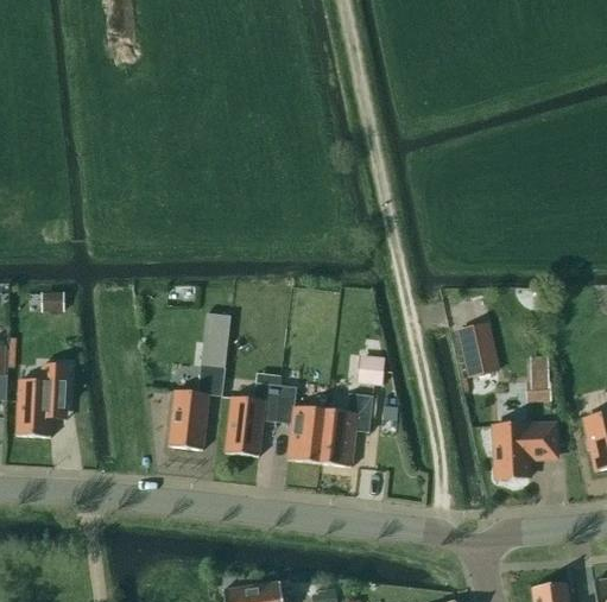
[(64,290),(50,290),(50,309),(64,309),(64,290)]
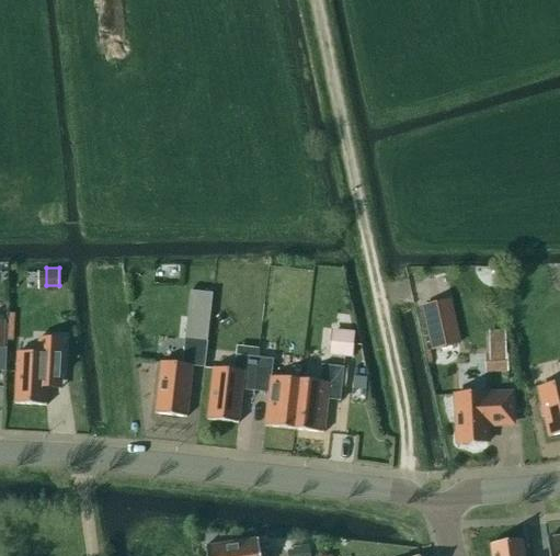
[(191,287),(185,336),(207,338),(213,290),(191,287)]
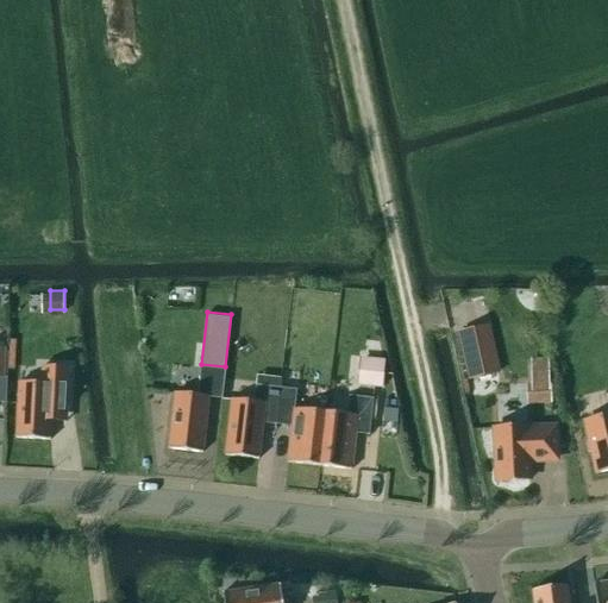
[(471,375),(499,369),(488,322),(461,328),(471,375)]
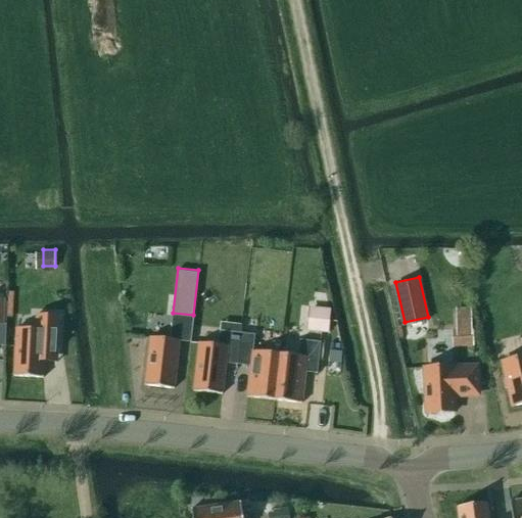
[(313,305),(311,325),(329,327),(331,308),(313,305)]
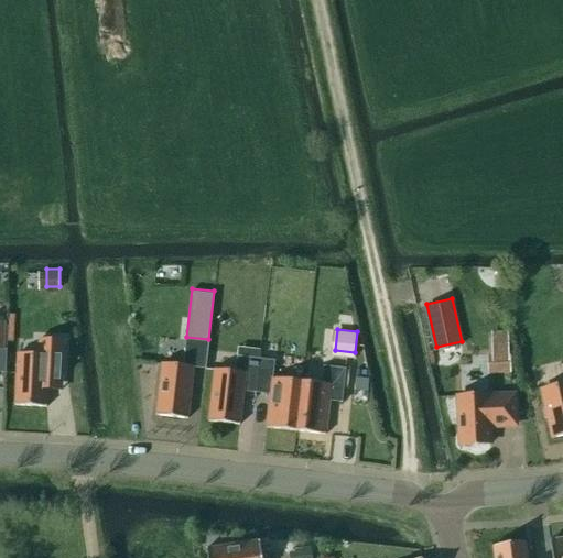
[(19,350),(15,402),(47,403),(49,385),(63,386),(65,337),(50,336),(40,336),(40,351),(19,350)]
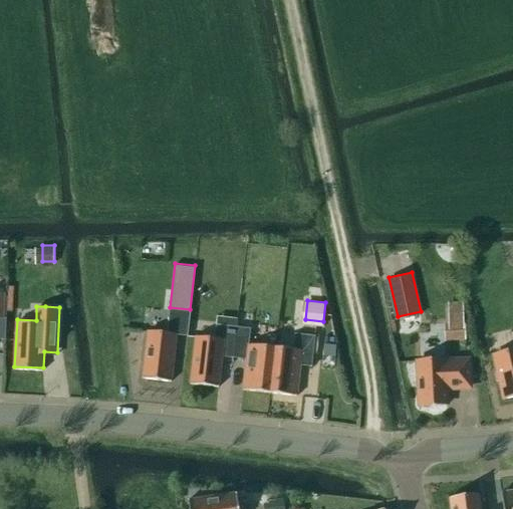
[(168,330),(149,328),(144,375),(172,378),(177,331),(178,317),(169,316),(168,330)]
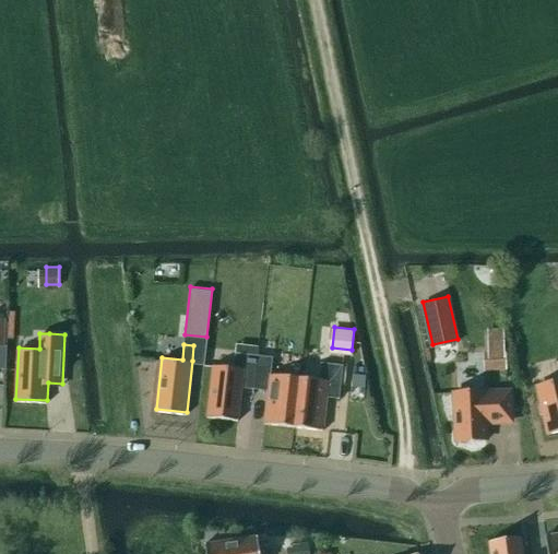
[(487,348),(484,348),(484,367),(506,366),(506,348),(503,348),(487,348)]
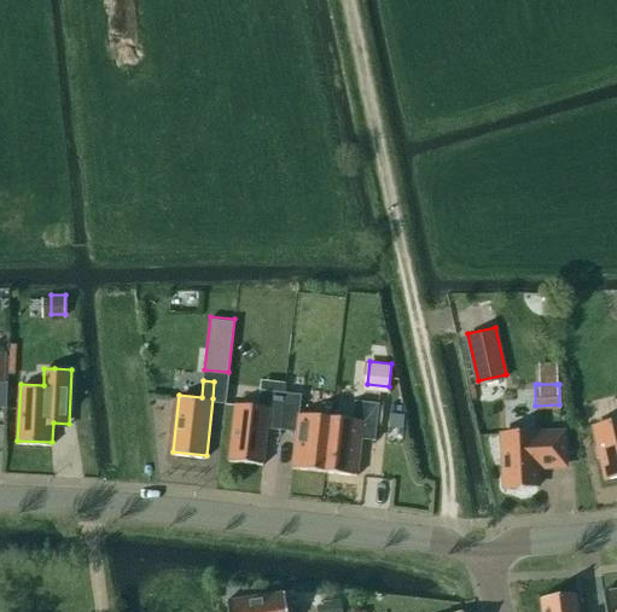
[(258,404),(236,402),(230,458),(263,461),(268,425),(281,426),(285,390),(260,386),(258,404)]
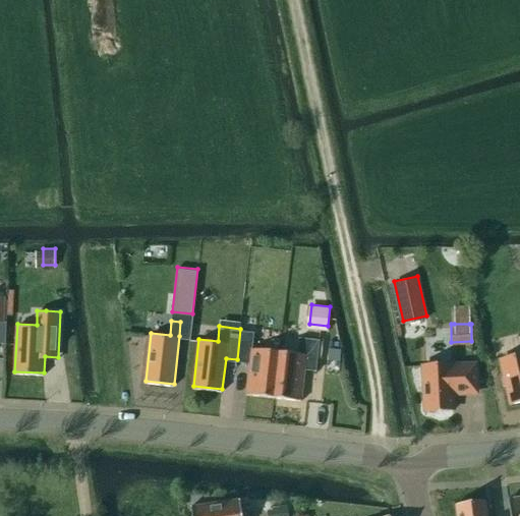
[(274,395),(279,349),(252,346),(254,330),(240,329),(237,359),(250,361),(247,392),(274,395)]
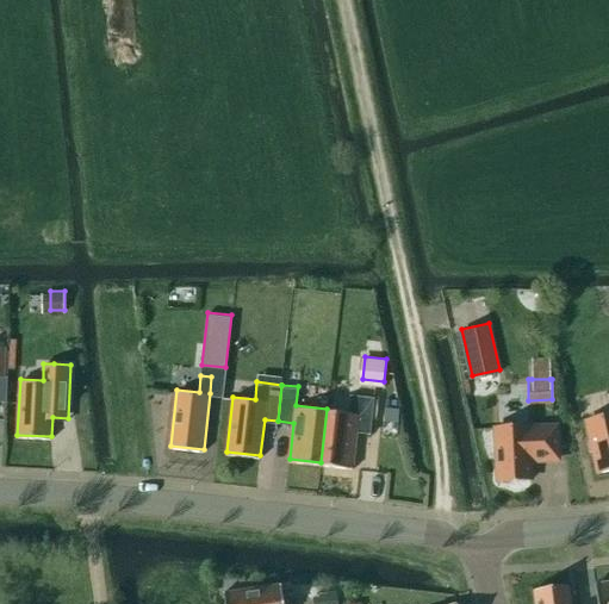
[(327,409),(321,462),(353,466),(356,430),(371,431),(374,396),(350,392),(348,411),(327,409)]
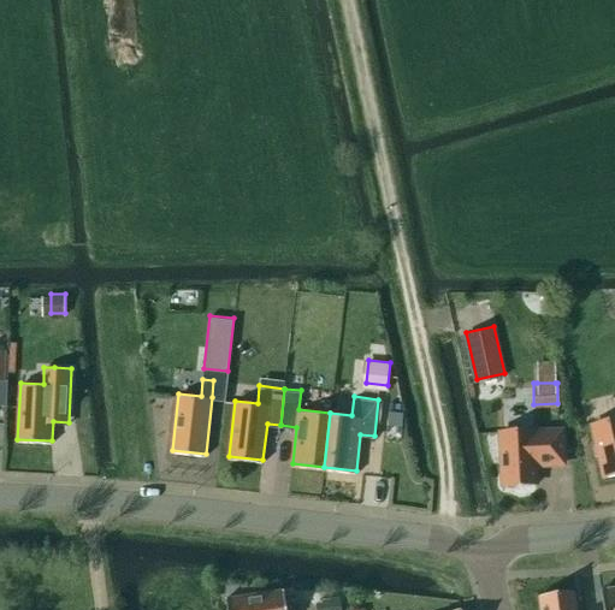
[(593,446),(595,452),(597,454),(601,452),(605,474),(614,472),(614,416),(593,421),(598,443),(596,443),(593,446)]
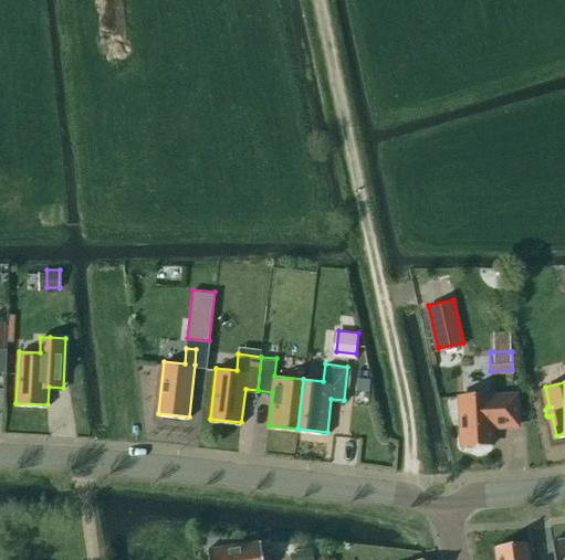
[(462,442),(493,442),(492,424),(519,423),(518,393),(492,394),(491,392),(461,393),(462,442)]
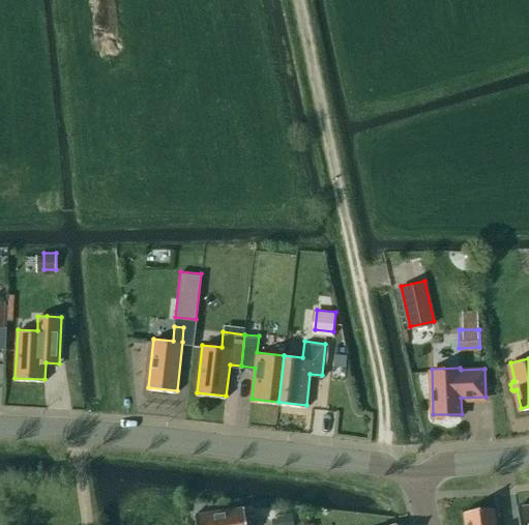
[(528,502),(518,505),(520,524),(528,524),(528,502)]
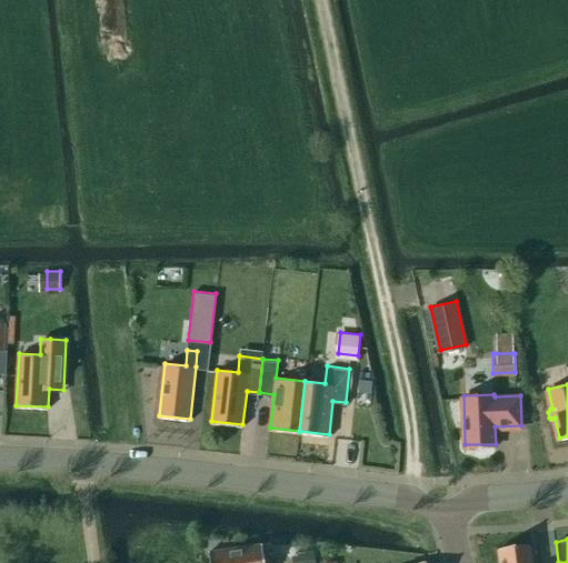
[(210,562),(265,562),(262,542),(209,550),(210,562)]
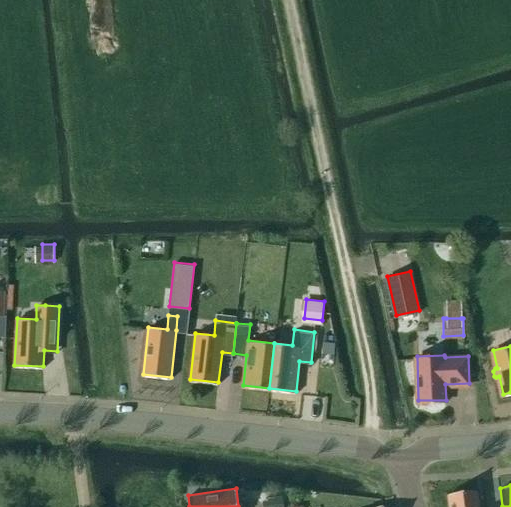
[(479,506),(477,488),(448,492),(449,506),(479,506)]
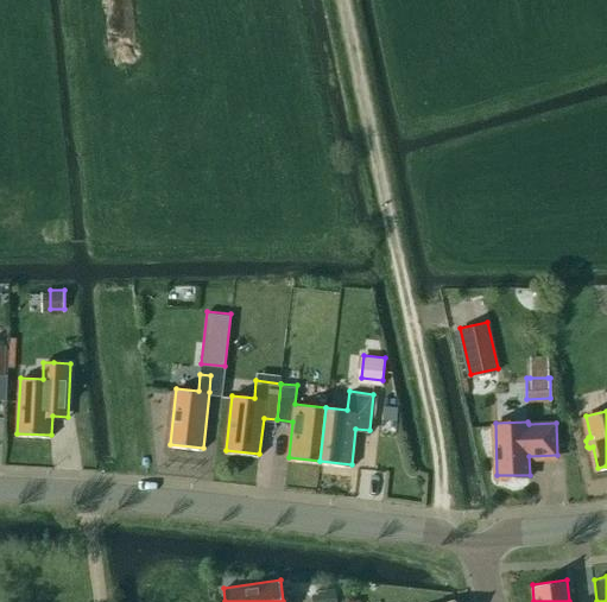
[(336,601),(335,587),(316,590),(317,601),(336,601)]
